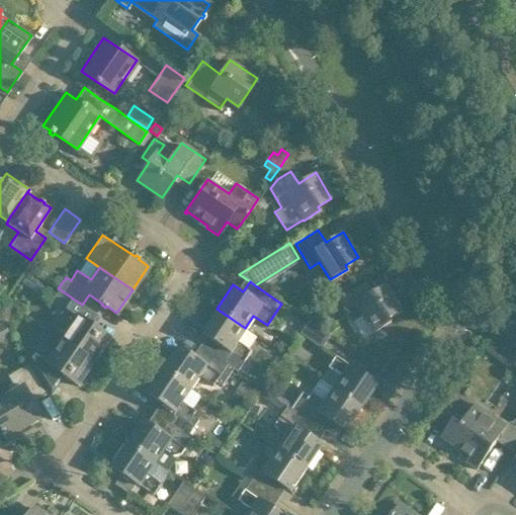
[(353,320),(361,315),(372,332),(390,322),(388,318),(401,310),(384,283),(367,294),(360,282),(338,296),(353,320)]
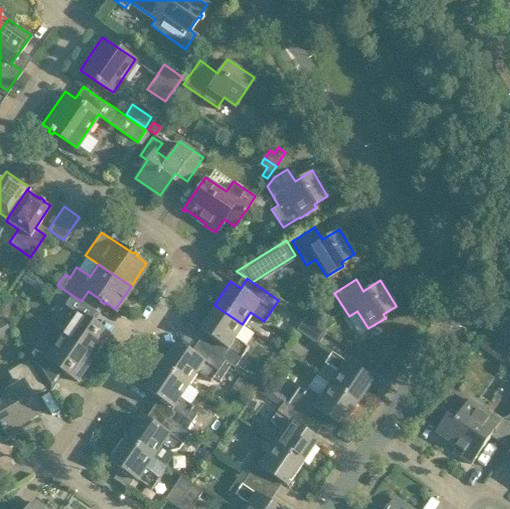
[(70,323),(61,336),(92,356),(108,333),(88,320),(95,310),(81,301),(69,293),(55,313),(70,323)]
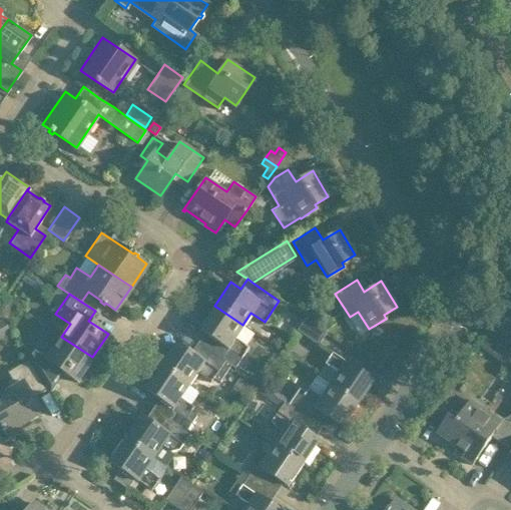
[(208,335),(201,345),(230,364),(233,367),(247,346),(234,337),(242,325),(214,306),(199,329),(208,335)]
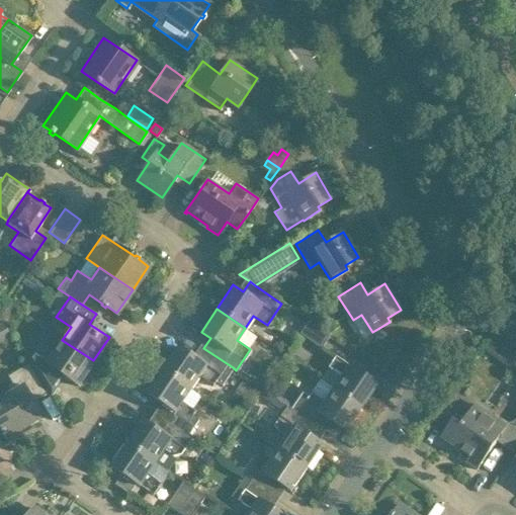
[(299,333),(321,347),(329,335),(308,321),(299,333)]
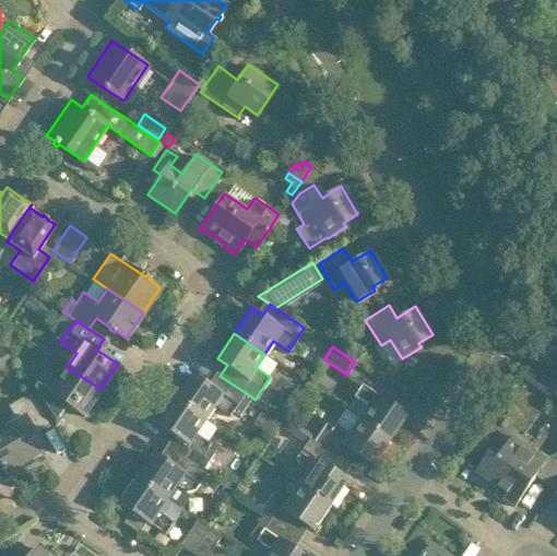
[(83,415),(101,389),(67,367),(58,379),(42,368),(30,387),(55,426),(69,405),(83,415)]
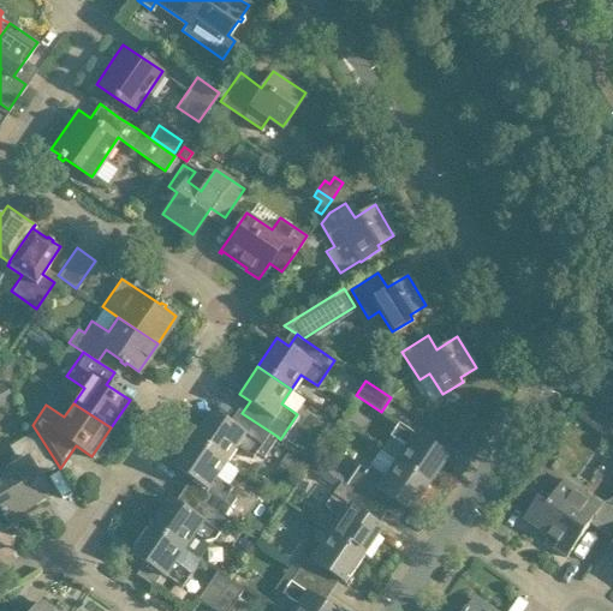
[(237,444),(253,455),(255,451),(263,455),(277,436),(242,413),(234,425),(210,409),(191,437),(226,460),(237,444)]
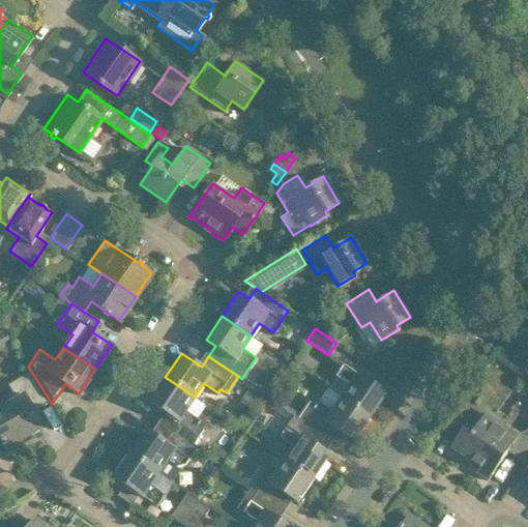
[(334,374),(349,383),(340,397),(370,416),(385,391),(343,362),(334,374)]
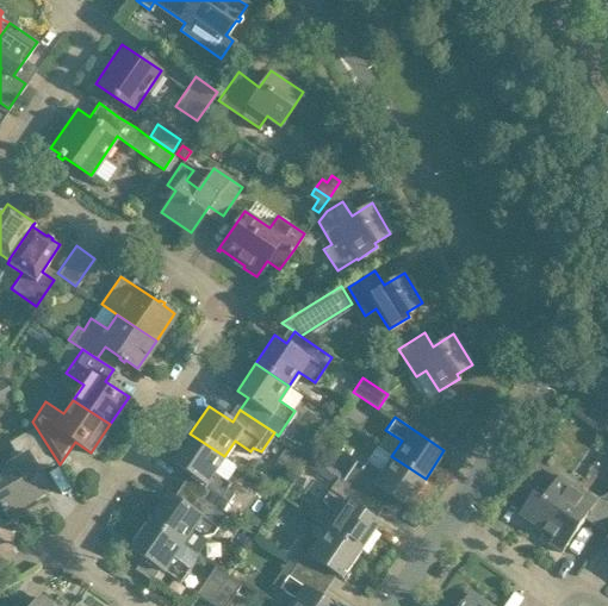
[(12,460),(0,467),(0,470),(22,508),(35,500),(33,498),(49,489),(33,463),(49,455),(32,426),(6,441),(11,449),(7,451),(12,460)]
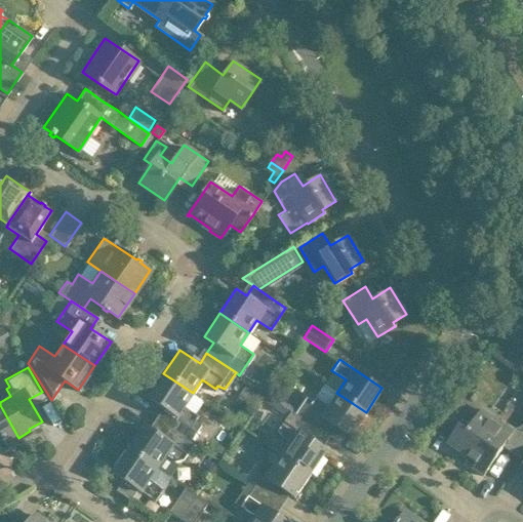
[(167,410),(161,420),(193,443),(194,443),(190,440),(200,424),(196,419),(198,415),(184,406),(193,393),(163,373),(148,397),(167,410)]
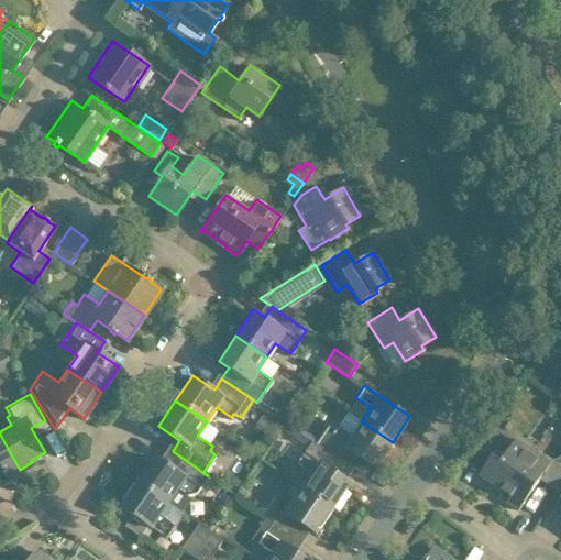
[(347,463),(353,452),(375,468),(393,442),(361,421),(352,435),(338,425),(336,428),(328,426),(316,442),(311,440),(347,463)]
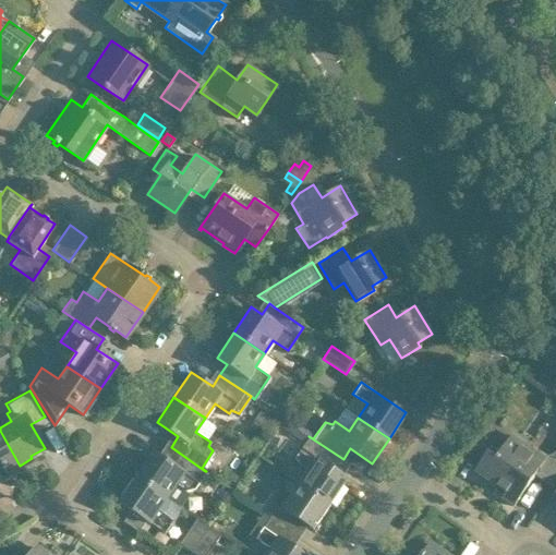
[(0,479),(9,473),(8,472),(20,466),(0,431),(0,479)]
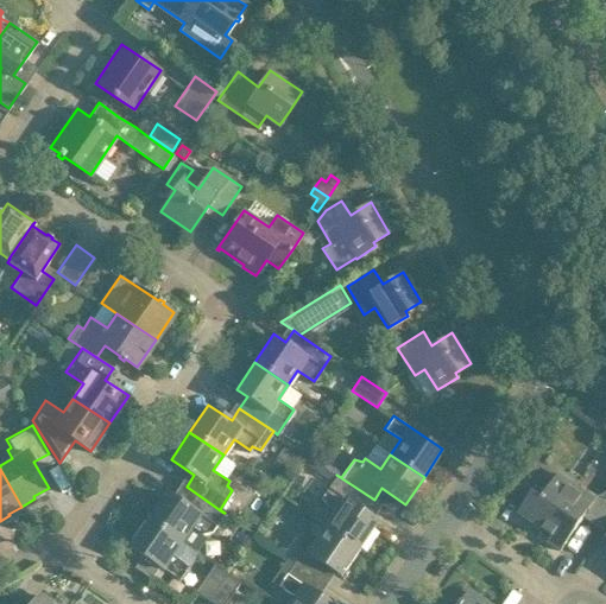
[(581,515),(589,521),(601,502),(594,497),(580,488),(556,472),(555,471),(551,477),(543,489),(538,496),(530,490),(516,510),(540,527),(549,533),(547,535),(545,539),(559,548),(581,515)]
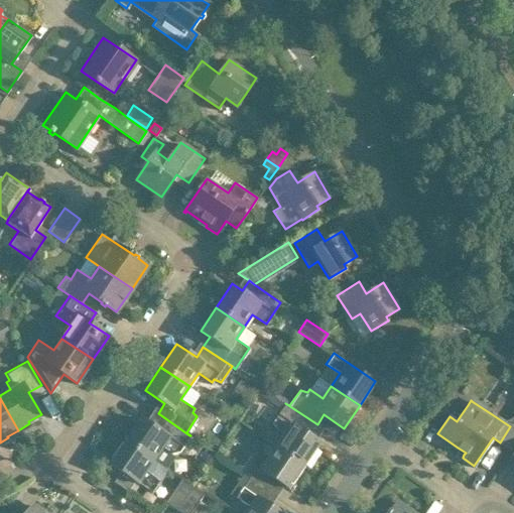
[(271,423),(285,432),(276,445),(304,465),(319,441),(310,434),(317,424),(285,403),(271,423)]
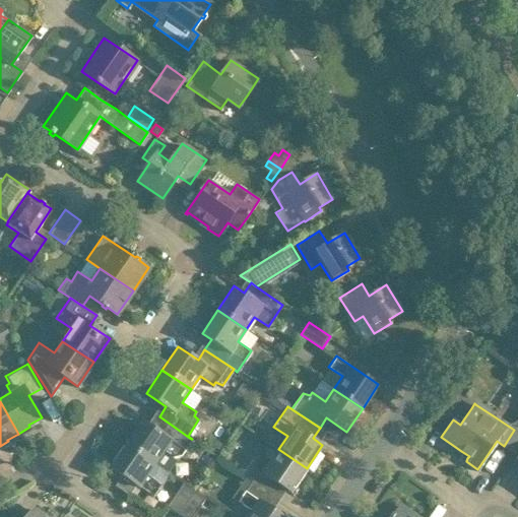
[(164,451),(171,456),(182,454),(191,439),(159,416),(152,427),(142,421),(126,444),(155,463),(164,451)]
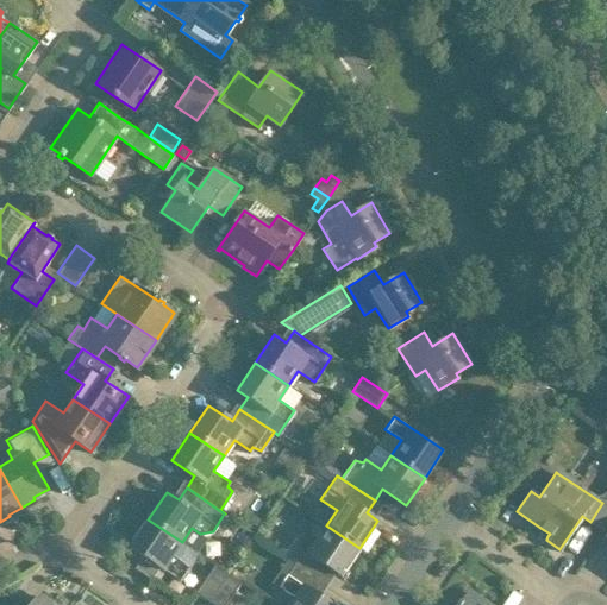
[(182,542),(148,520),(130,547),(163,569),(179,580),(188,567),(173,556),(182,542)]
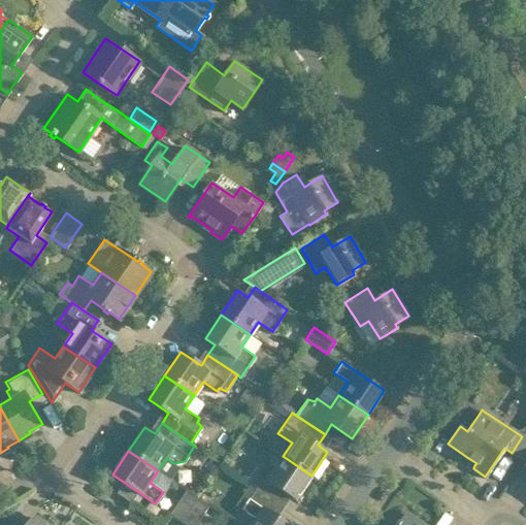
[(256,488),(277,503),(285,493),(295,499),(311,476),(283,456),(274,468),(260,459),(245,481),(256,488)]
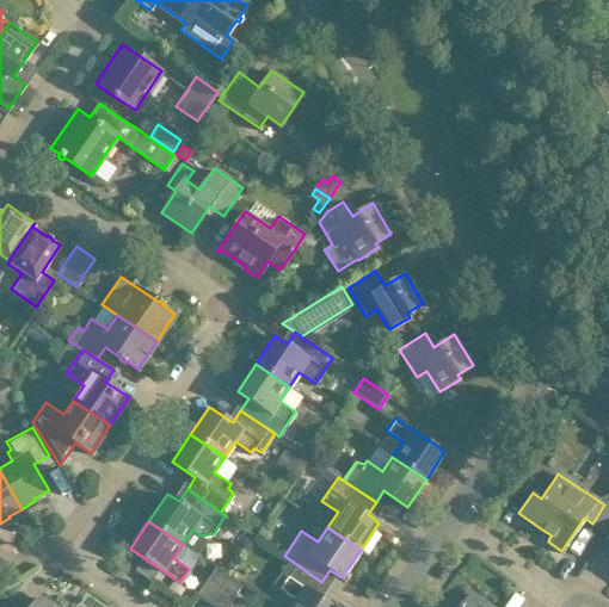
[(295,599),(289,606),(333,606),(314,593),(321,582),(296,564),(280,589),(295,599)]
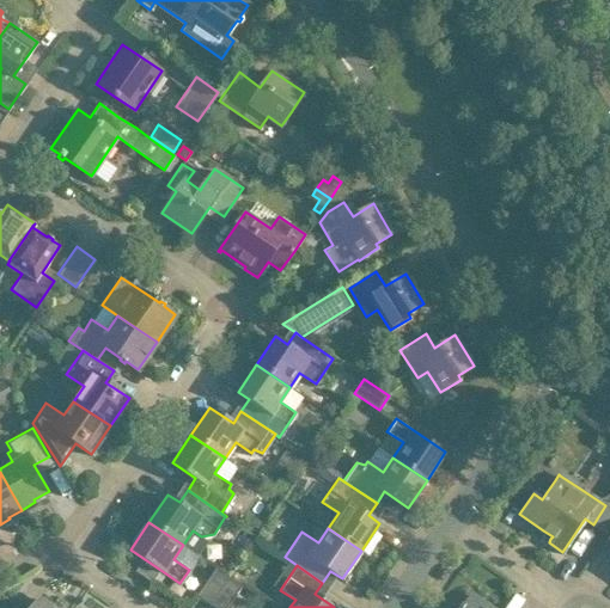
[(209,603),(229,576),(215,567),(209,575),(196,595),(209,603)]
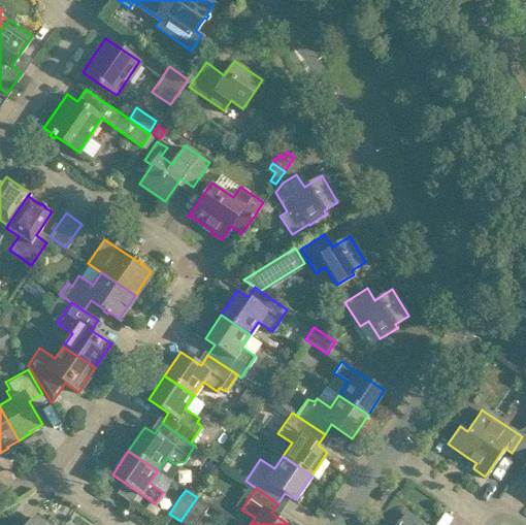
[(194,524),(208,505),(197,497),(181,521),(186,524),(194,524)]
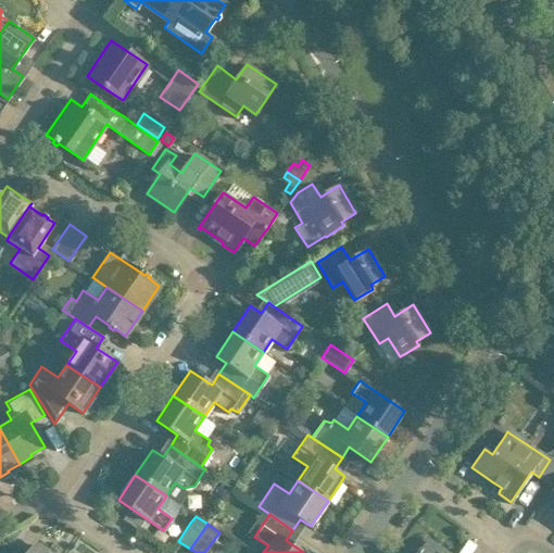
[(447,552),(427,540),(420,550),(418,549),(416,552),(447,552)]
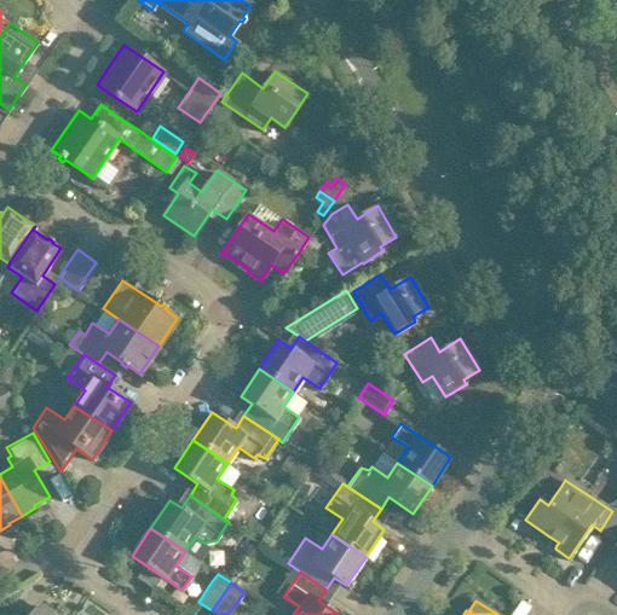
[(55,614),(40,604),(32,614),(23,614),(16,610),(17,609),(16,608),(11,614),(55,614)]
